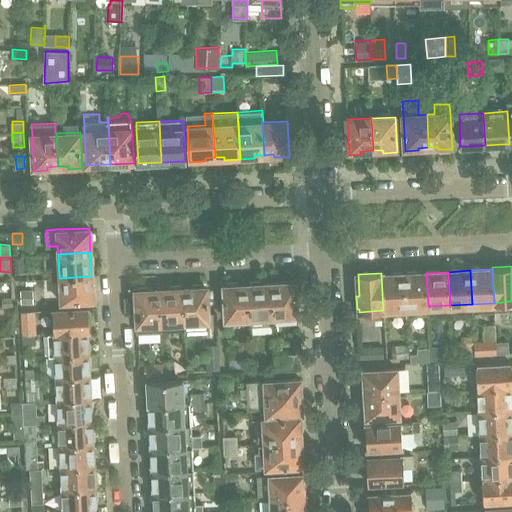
[(426,273),(404,274),(406,307),(428,306),(426,273)]
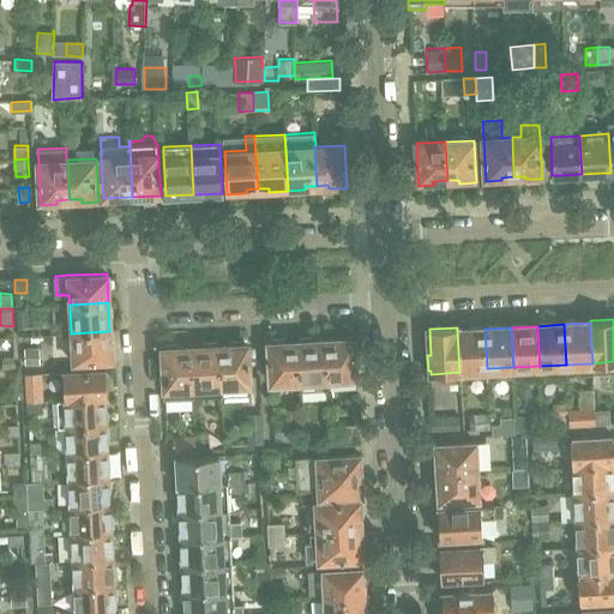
[(485,329),(457,330),(459,372),(461,372),(461,371),(487,368),(485,329)]
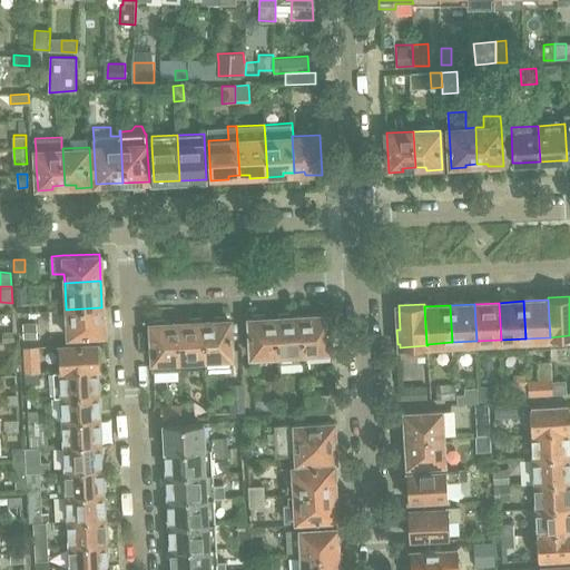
[(101,307),(66,310),(67,336),(104,334),(101,307)]
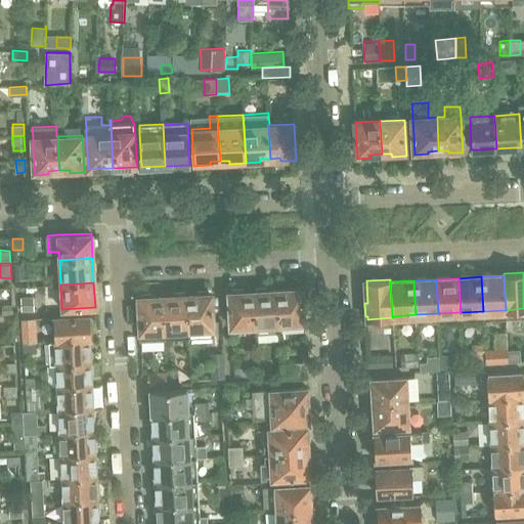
[(303,289),(277,290),(279,323),(305,322),(303,289)]
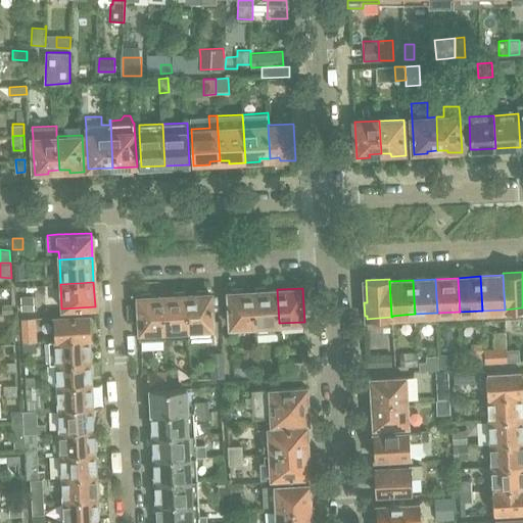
[(277,289),(253,290),(255,324),(279,323),(277,289)]
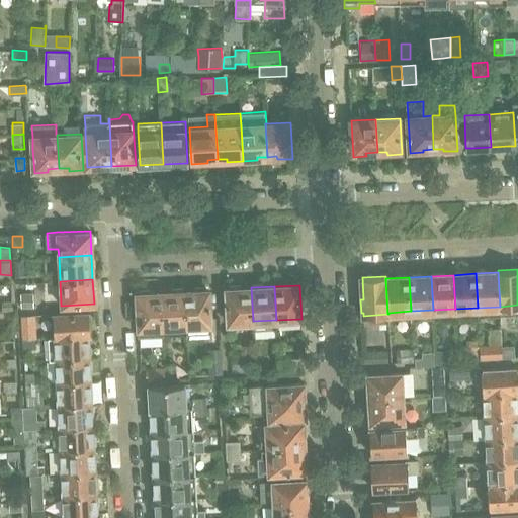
[(253,321),(251,287),(228,289),(229,322),(253,321)]
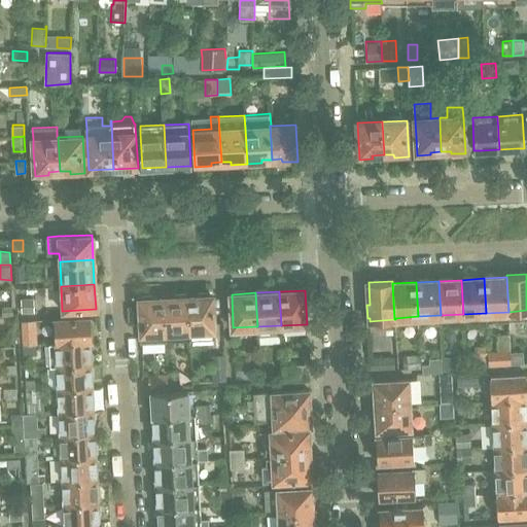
[(213,295),(187,296),(189,331),(215,329),(213,295)]
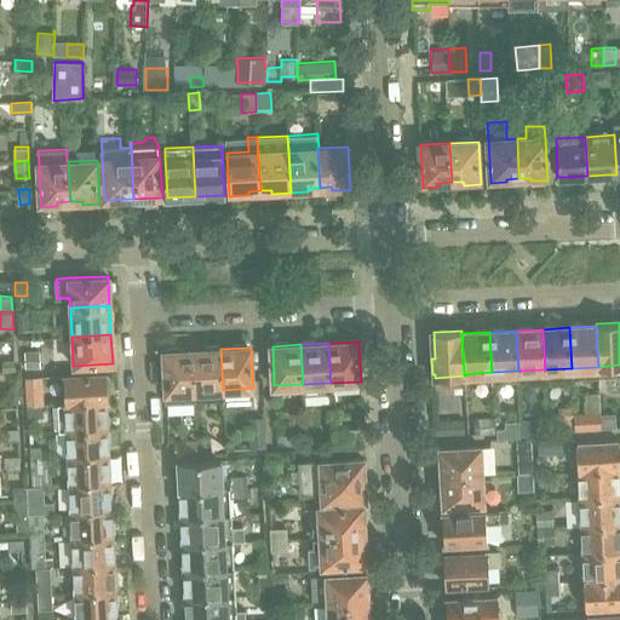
[(220,349),(193,350),(195,391),(223,390),(220,349)]
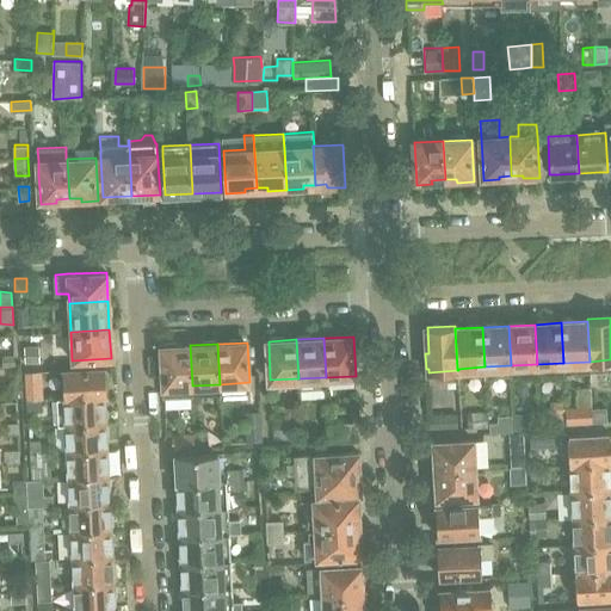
[(25,362),(41,362),(39,345),(24,346),(25,362)]
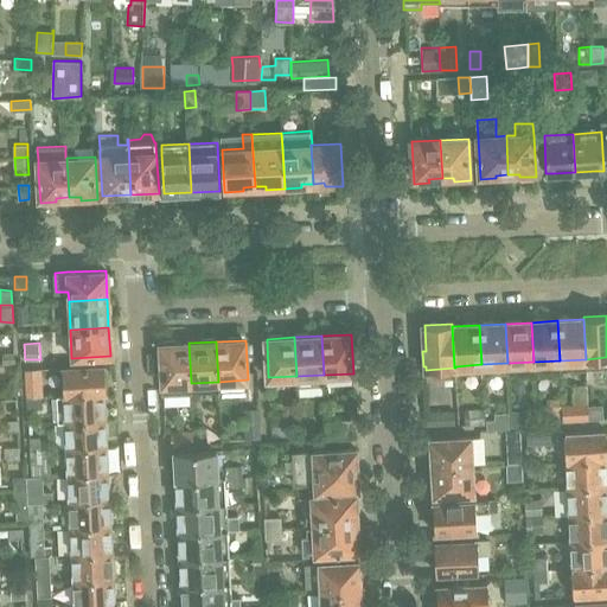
[(191,383),(189,343),(181,344),(160,345),(163,384),(191,383)]
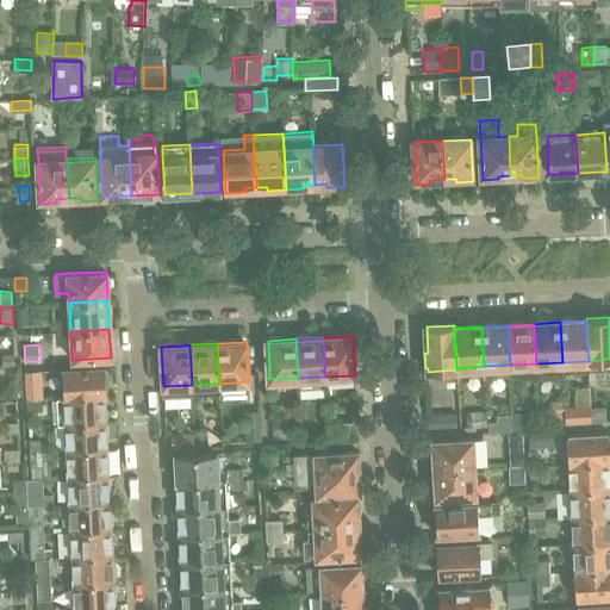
[(2,365),(16,365),(16,354),(2,354),(2,365)]
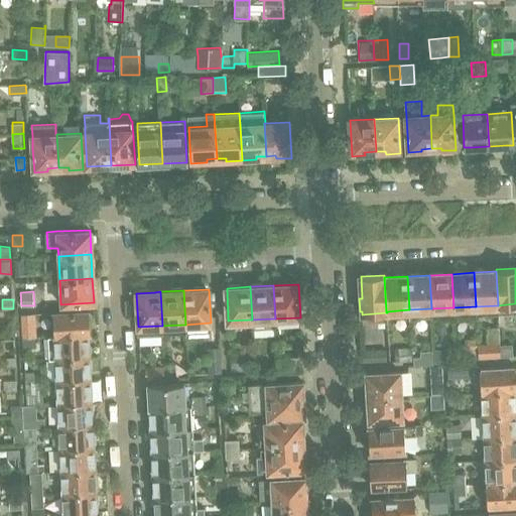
[(53,313),(54,337),(89,335),(91,335),(90,311),(60,312),(53,313)]
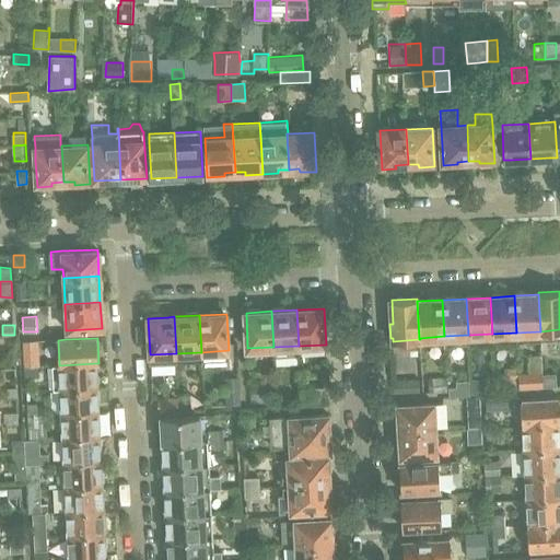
[(12,363),(20,363),(20,349),(11,350),(12,363)]
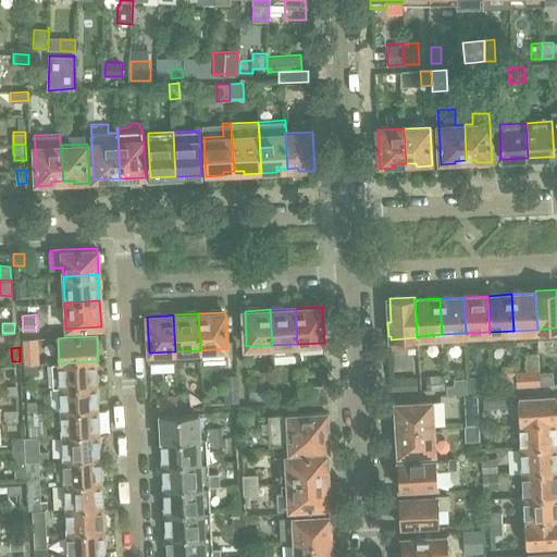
[(24,353),(25,366),(39,364),(38,351),(24,353)]
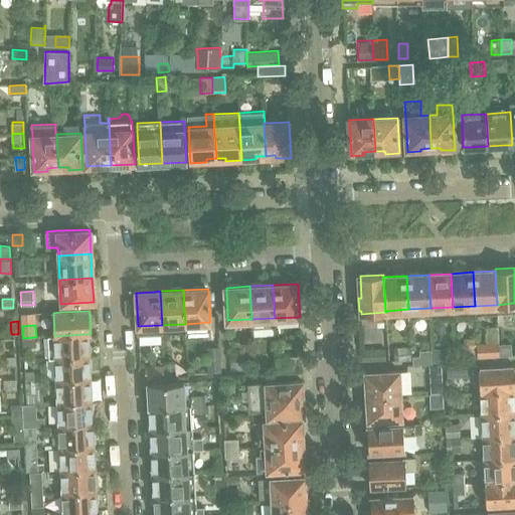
[(89,334),(54,336),(55,358),(90,356),(89,334)]
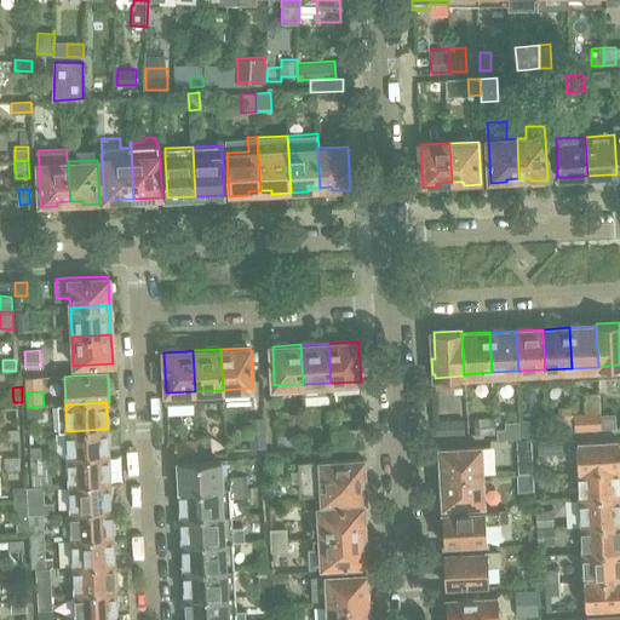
[(44,406),(28,407),(28,418),(44,417),(44,406)]
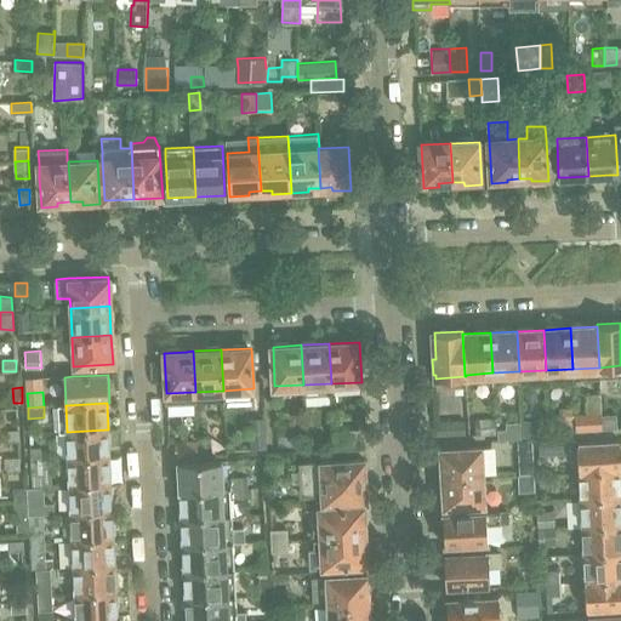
[(573,406),(559,406),(559,431),(562,431),(574,431),(574,423),(574,420),(573,406)]
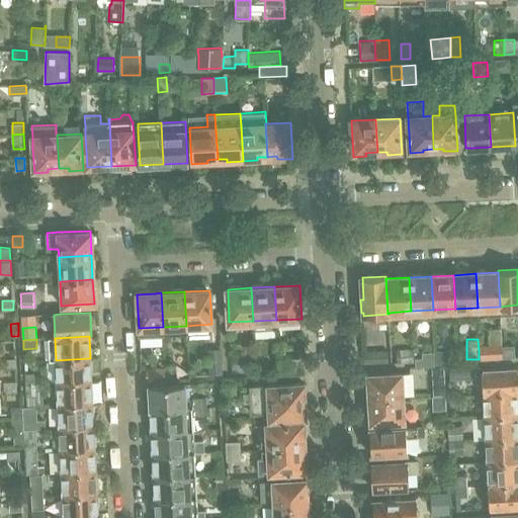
[(482,359),(501,358),(500,349),(500,347),(500,343),(489,344),(479,344),(479,350),(479,353),(479,359),(482,359)]
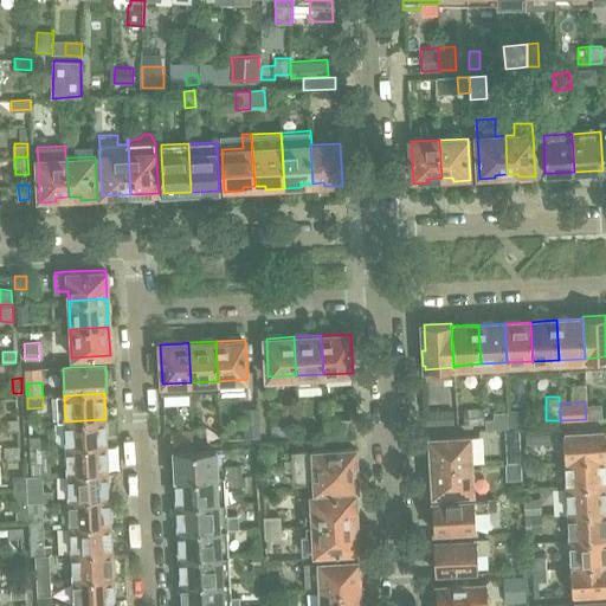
[(586,419),(601,418),(600,405),(585,406),(585,408),(586,419)]
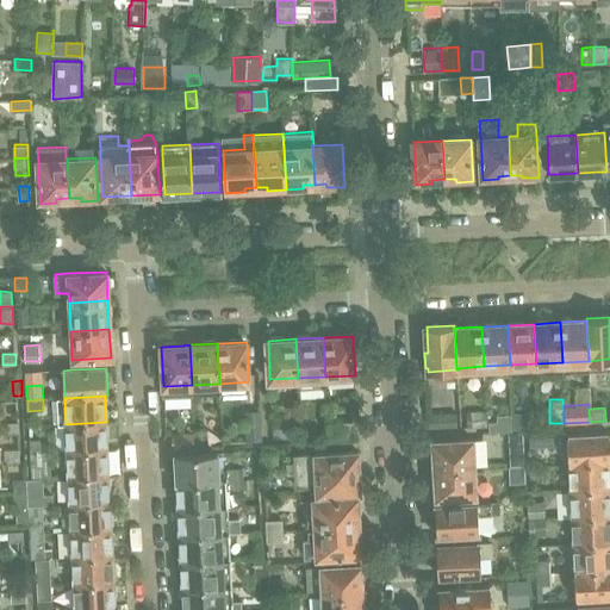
[(246,441),(262,440),(261,410),(244,411),(246,441)]
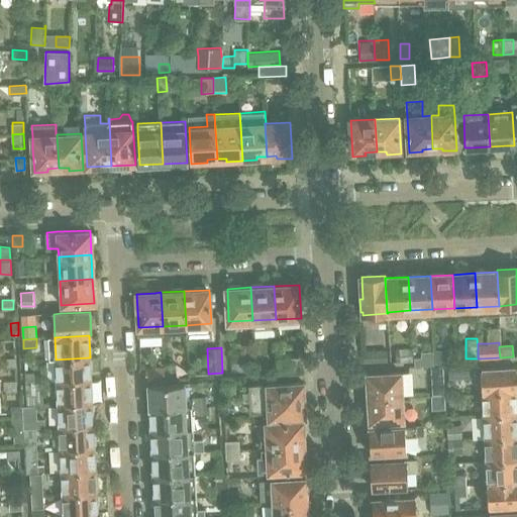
[(396,363),(413,362),(412,348),(395,348),(396,363)]
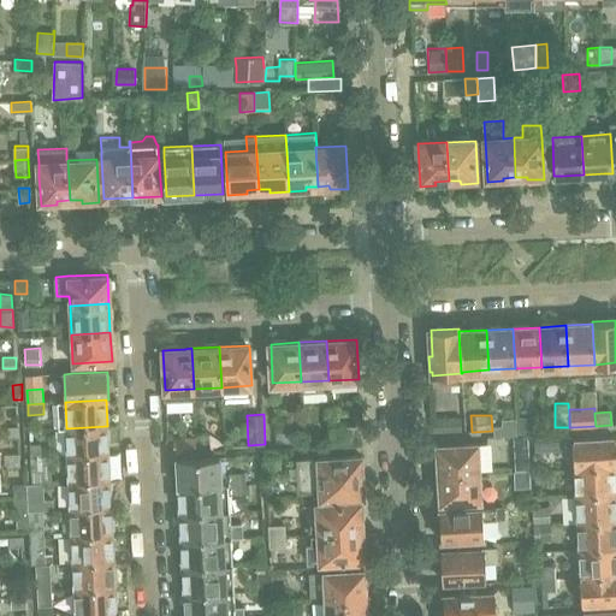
[(436,420),(437,433),(466,432),(465,418),(436,420)]
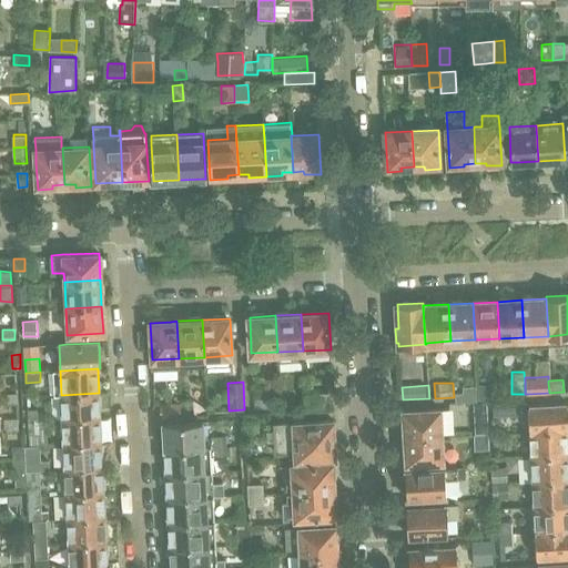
[(463,401),(477,401),(476,386),(462,386),(463,401)]
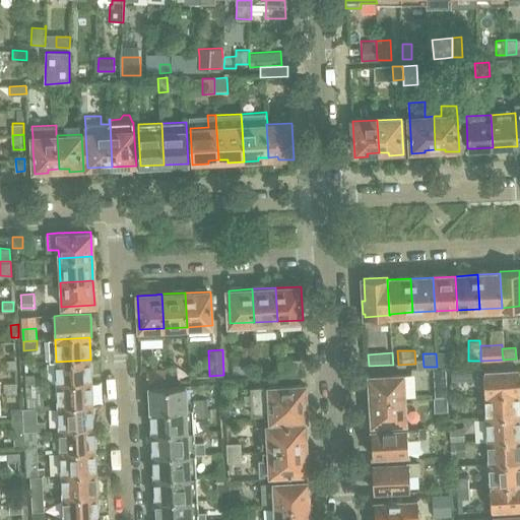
[(438,367),(448,366),(448,355),(438,355),(438,367)]
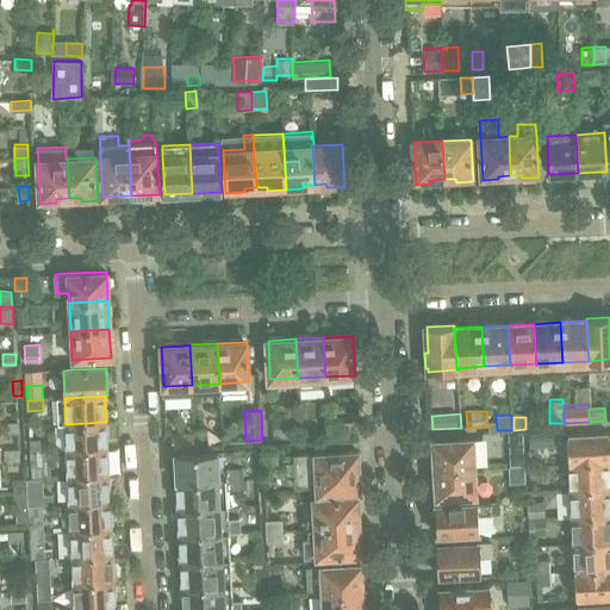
[(8,433),(19,433),(19,421),(8,422),(8,433)]
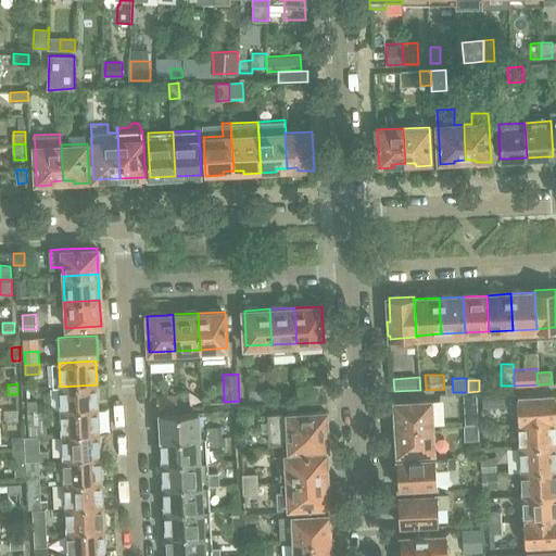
[(97,384),(60,387),(62,412),(98,409),(97,384)]
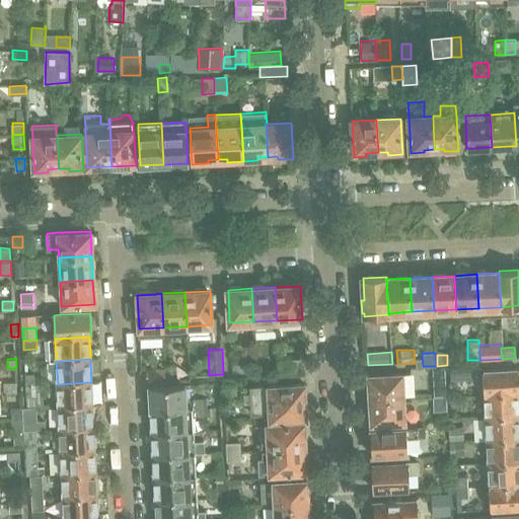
[(305,373),(304,360),(279,362),(280,374),(305,373)]
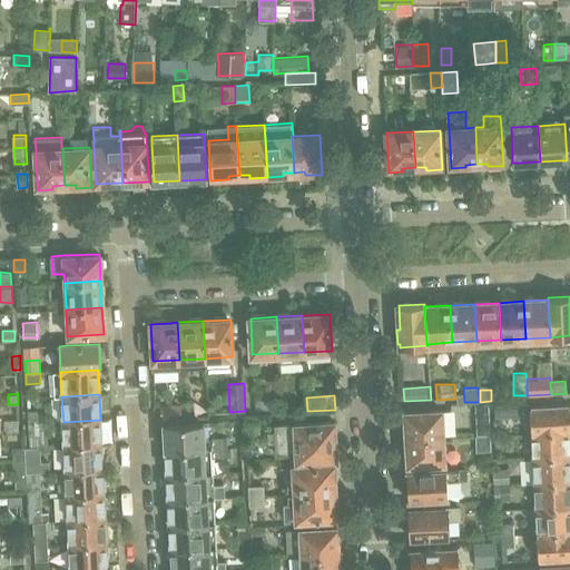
[(267,409),(267,399),(255,400),(255,409),(267,409)]
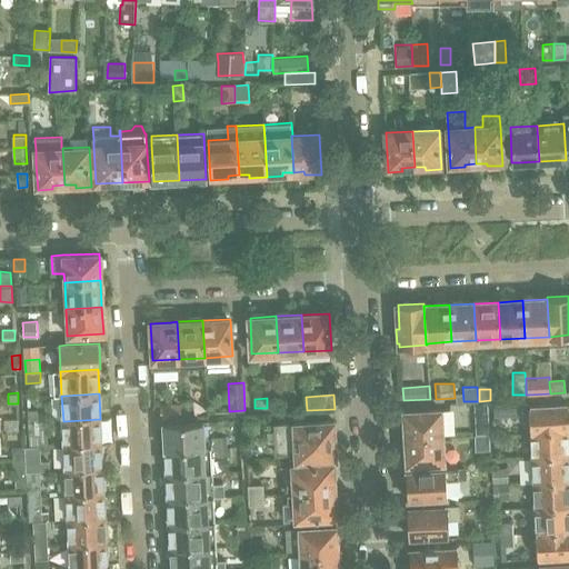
[(195,417),(193,401),(181,402),(181,418),(195,417)]
